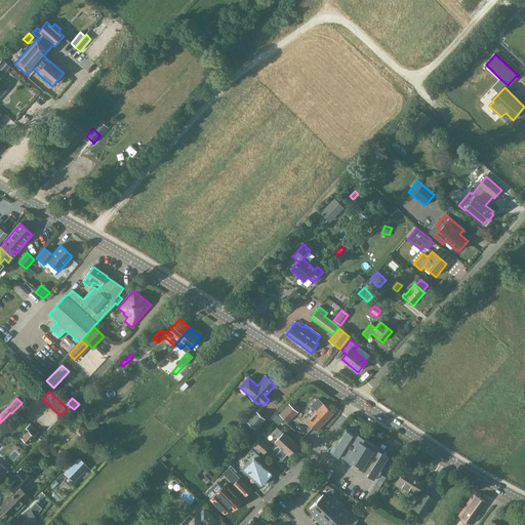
[(307,420),(311,423),(317,430),(332,412),(323,403),(307,420)]
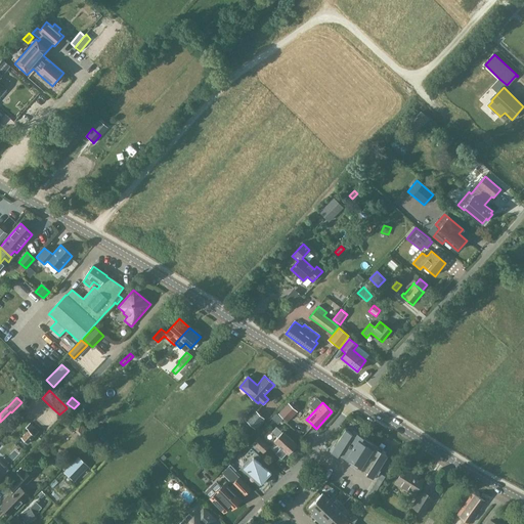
[(278,413),(288,423),(295,415),(286,406),(278,413)]
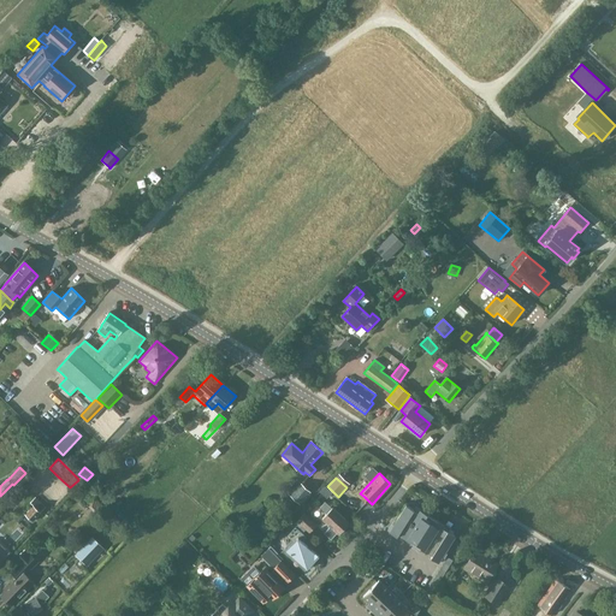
[(291,496),(300,504),(309,492),(301,485),(291,496)]
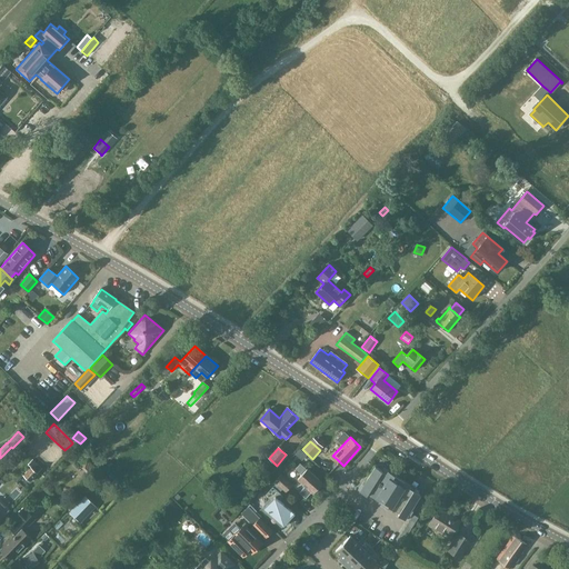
[(31,459),(27,463),(30,467),(33,469),(38,463),(31,459)]
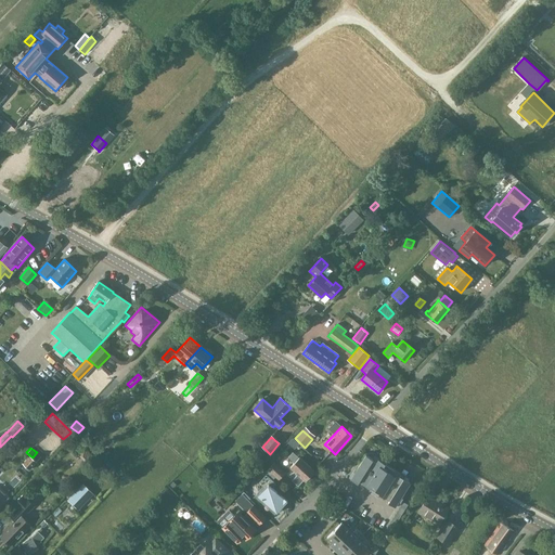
[(93,459),(85,449),(79,454),(87,464),(93,459)]
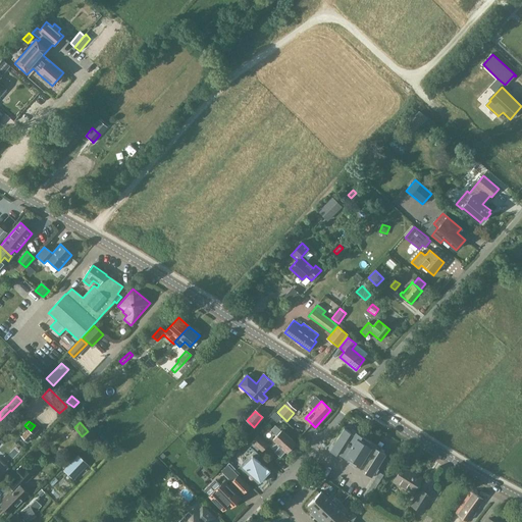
[(275,425),(271,430),(276,435),(273,439),(279,446),(274,452),(280,457),(285,452),(288,453),(296,444),(282,431),(281,431),(275,425)]
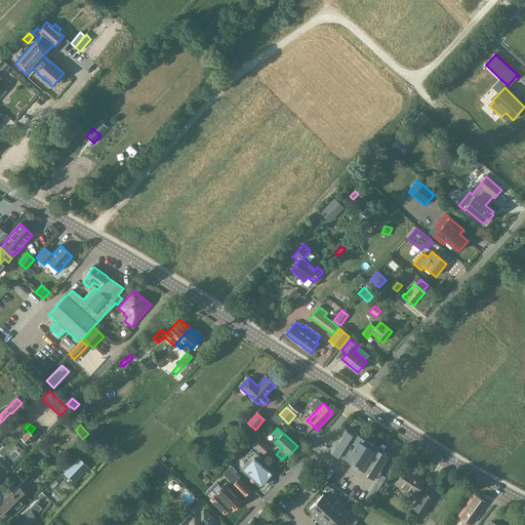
[(28,431),(22,439),(28,444),(36,435),(33,433),(32,434),(31,433),(28,431)]
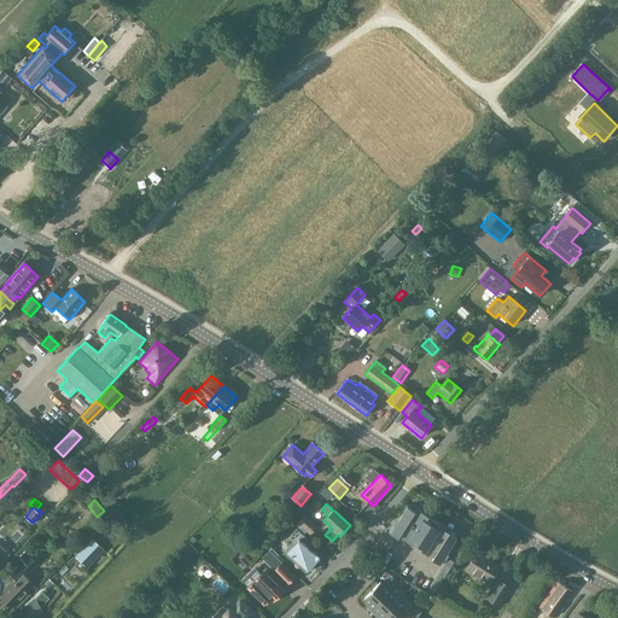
[(400,536),(412,543),(433,558),(432,559),(439,564),(456,537),(444,530),(445,526),(421,511),(419,514),(407,507),(390,534),(398,538),(400,536)]
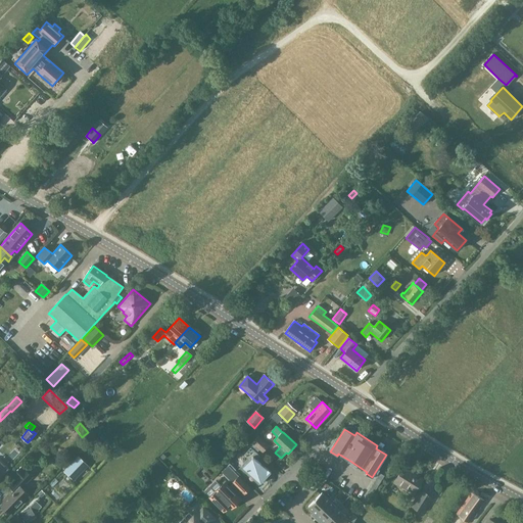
[(252,442),(263,453),(269,446),(258,436),(252,442)]
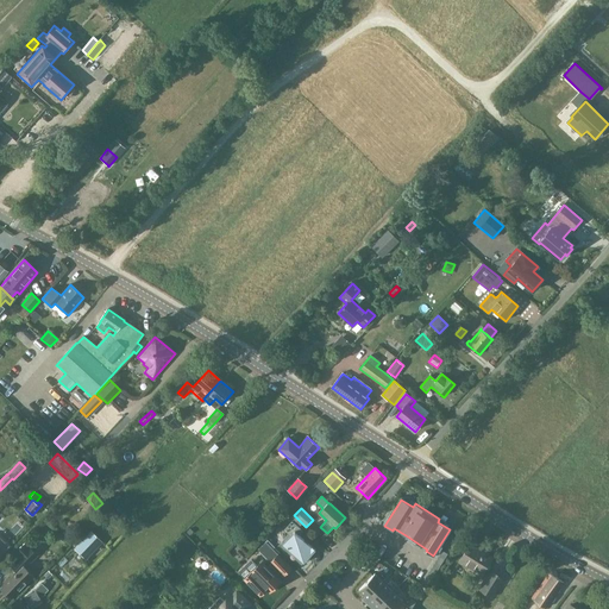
[(282,544),(303,563),(315,550),(299,535),(303,531),(292,520),(284,529),(290,535),(282,544)]
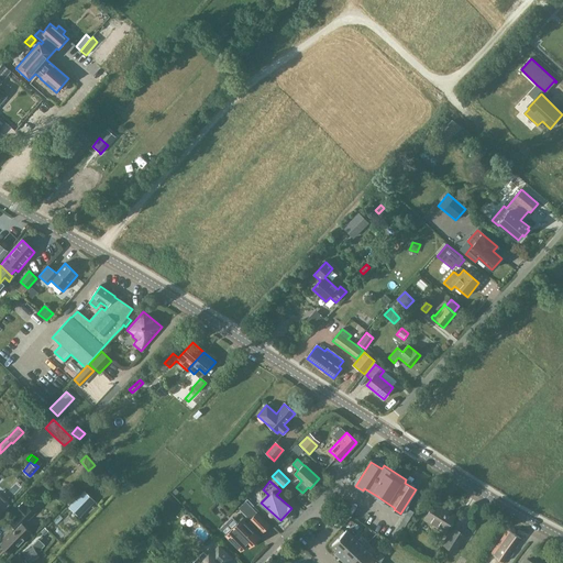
[(75,501),(69,508),(79,518),(95,501),(85,492),(75,501)]
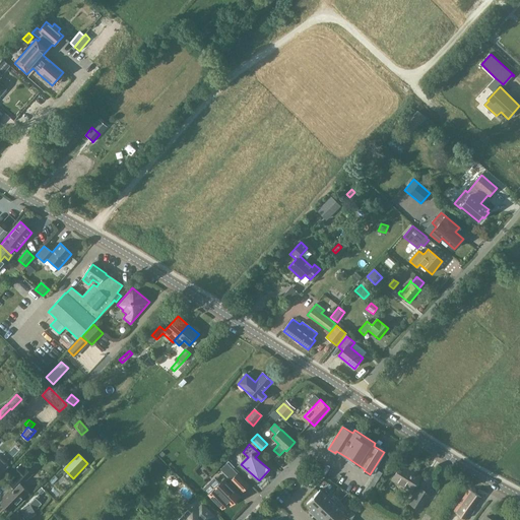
[(399,482),(412,491),(421,475),(402,463),(391,480),(398,484),(399,482)]
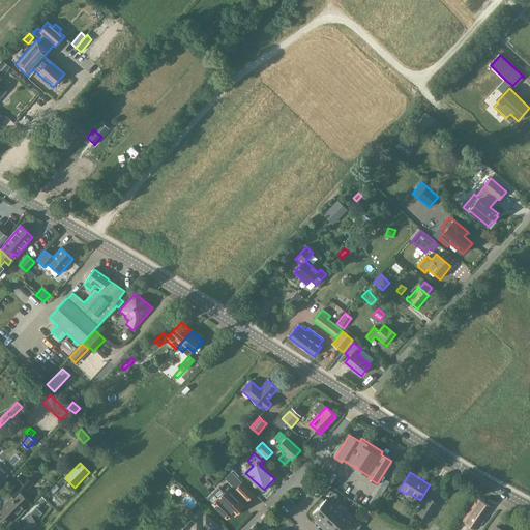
[(13,480),(19,484),(10,494),(15,498),(1,512),(9,521),(29,501),(22,494),(33,482),(26,475),(24,477),(21,473),(13,480)]
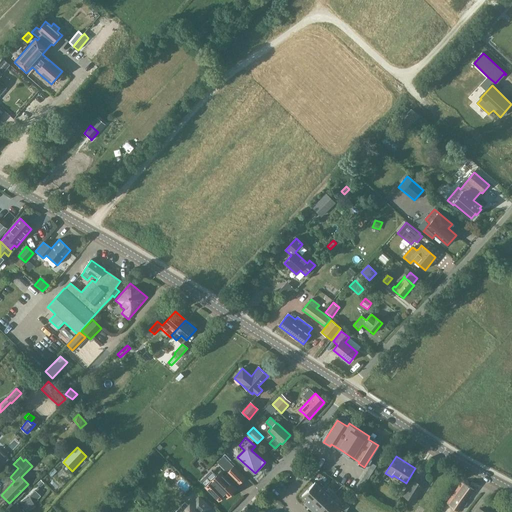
[(353,492),(358,495),(376,466),(372,463),(353,492)]
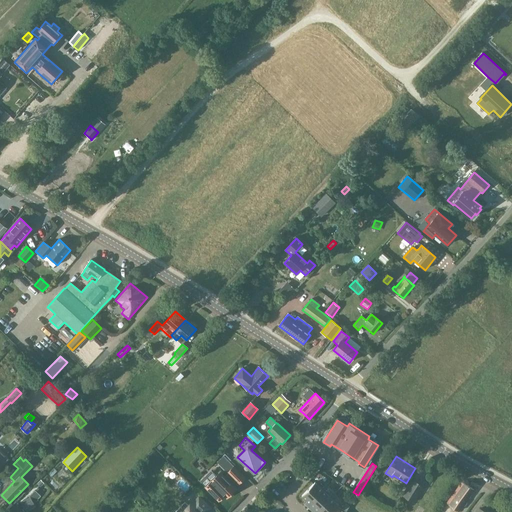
[(245,478),(233,465),(226,472),(227,473),(235,481),(238,485),(245,478)]
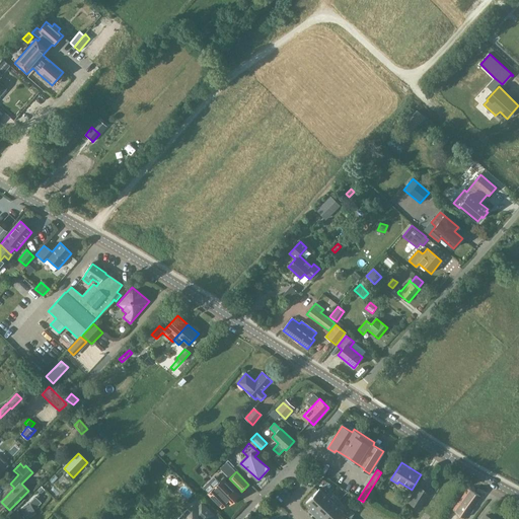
[(208,493),(208,494),(216,502),(215,503),(221,508),(227,502),(229,505),(230,503),(231,503),(233,503),(234,502),(234,500),(238,496),(234,491),(238,488),(230,479),(227,484),(222,479),(219,483),(208,493)]
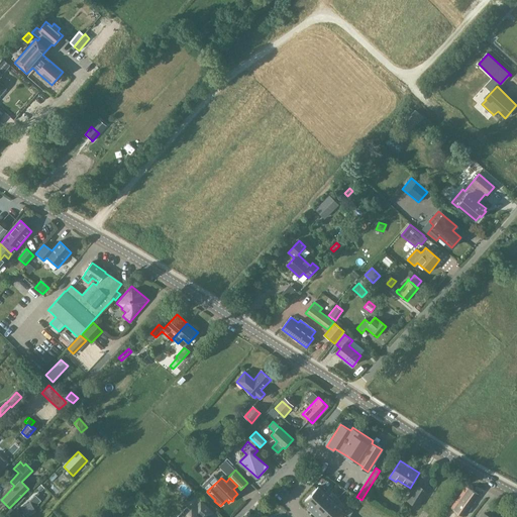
[(406,501),(418,508),(428,492),(416,484),(406,501)]
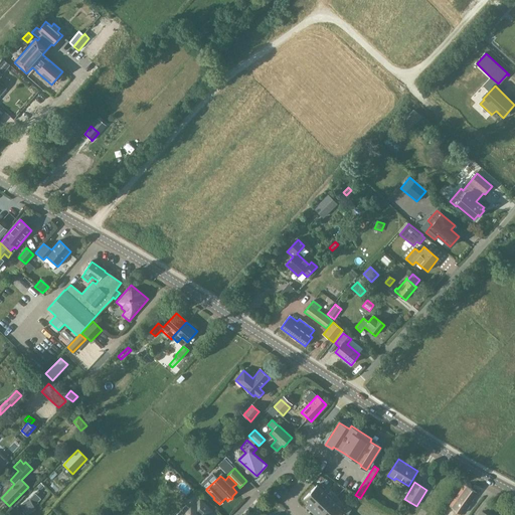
[(317,485),(303,499),(309,504),(311,507),(325,493),(326,495),(330,490),(327,487),(323,492),(317,485)]
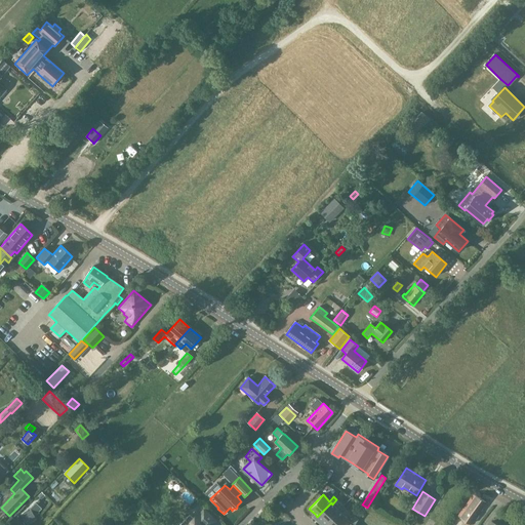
[(458,516),(459,517),(471,524),(485,502),(473,494),(458,516)]
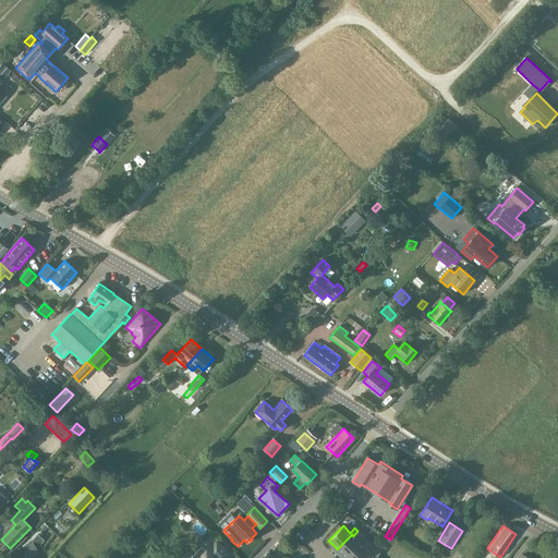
[(40,544),(45,541),(38,534),(32,541),(33,543),(23,548),(28,557),(38,550),(37,548),(41,545),(40,544)]
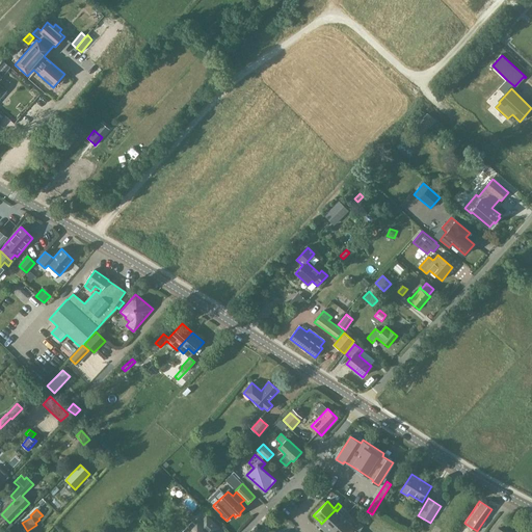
[(336,509),(321,524),(329,531),(344,517),(345,519),(349,514),(346,511),(342,515),(337,511),(336,509)]
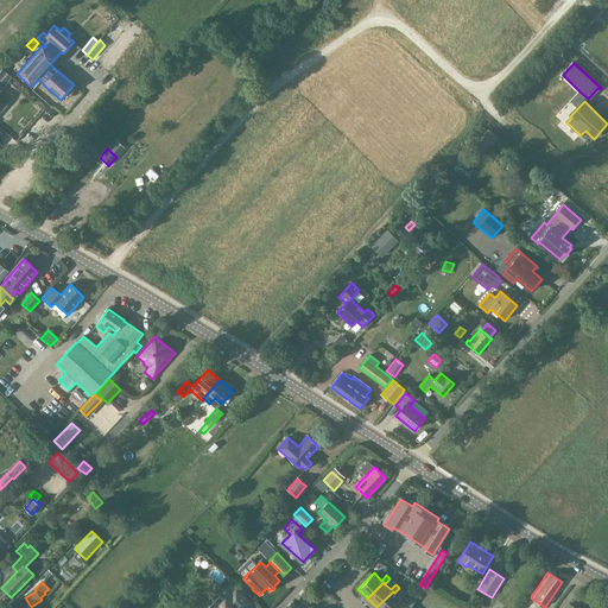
[(207,607),(247,607),(252,603),(235,588),(230,594),(229,591),(223,599),(220,595),(207,607)]
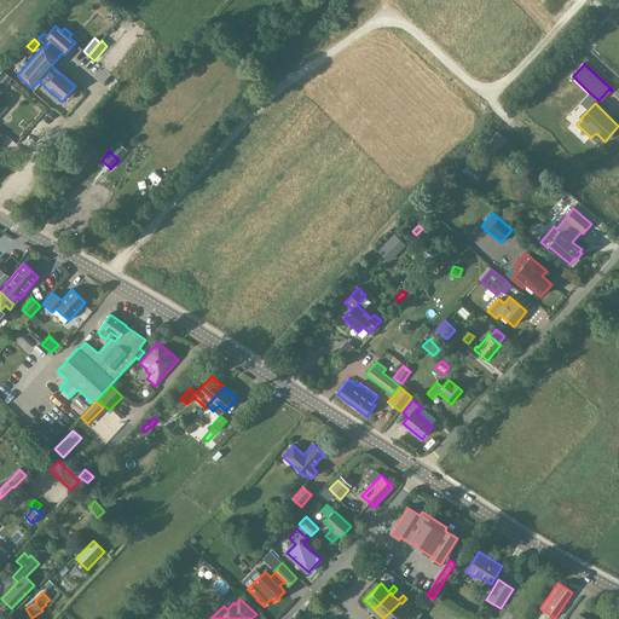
[(400,602),(383,618),(401,618),(410,611),(401,603),(400,602)]
